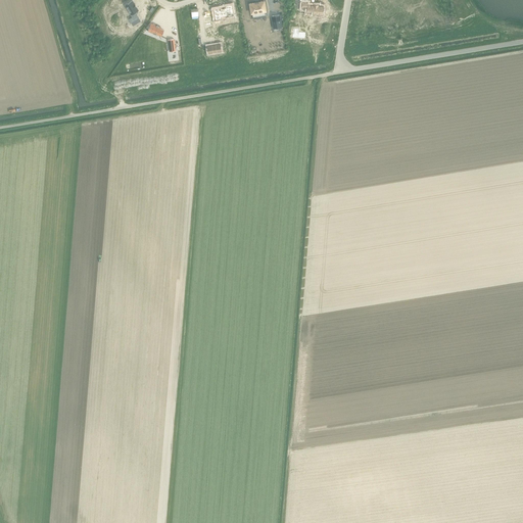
[(140,10),(136,4),(133,0),(131,0),(125,4),(133,17),(129,19),(131,22),(139,18),(136,12),(140,10)]
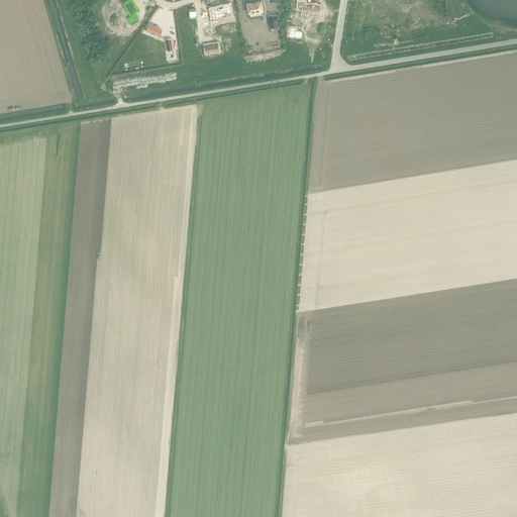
[(320,12),(320,2),(295,0),(294,10),(320,12)]
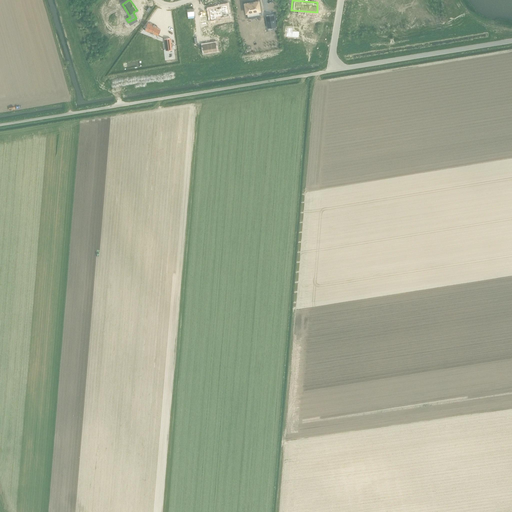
[(250,3),(245,3),(246,13),(247,13),(247,17),(260,15),(259,11),(260,11),(258,1),(253,2),(253,1),(250,2),(250,3)]
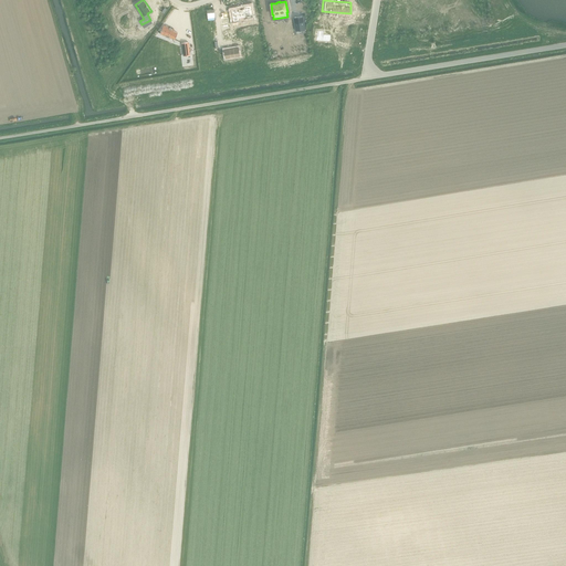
[(252,4),(230,8),(233,21),(254,18),(252,4)]
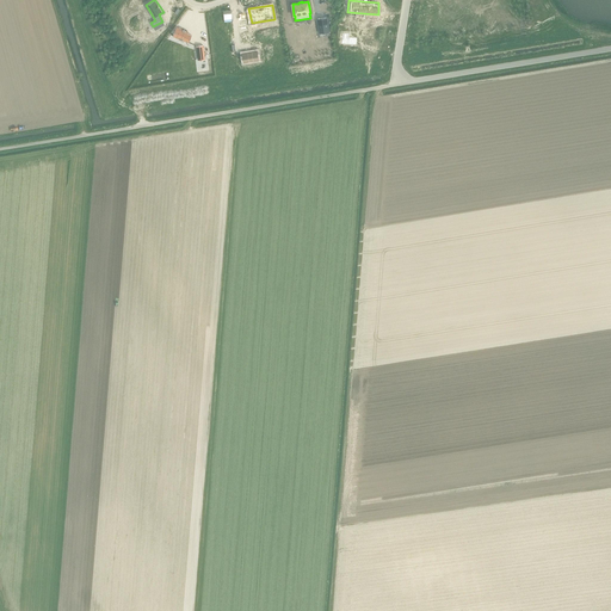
[(327,17),(318,19),(320,34),(329,31),(327,17)]
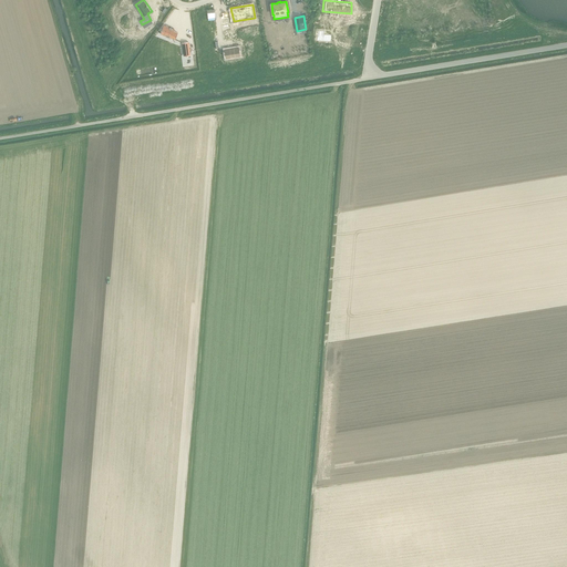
[(164,24),(161,33),(175,40),(178,32),(174,31),(174,29),(164,24)]
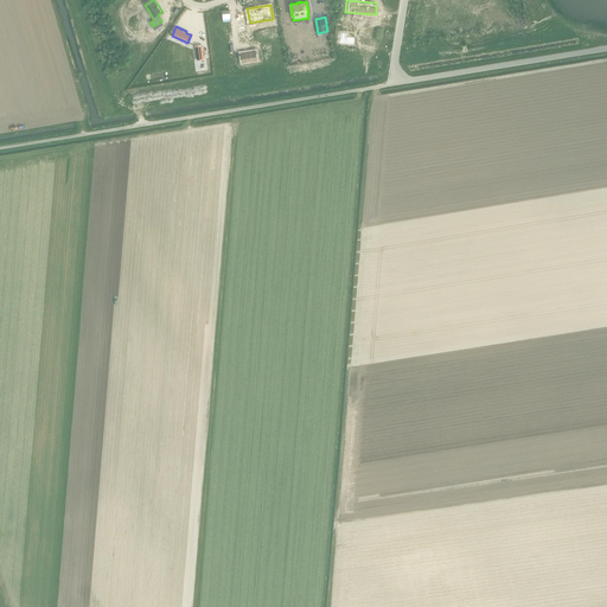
[(346,34),(342,34),(340,43),(353,44),(353,39),(346,39),(346,34)]
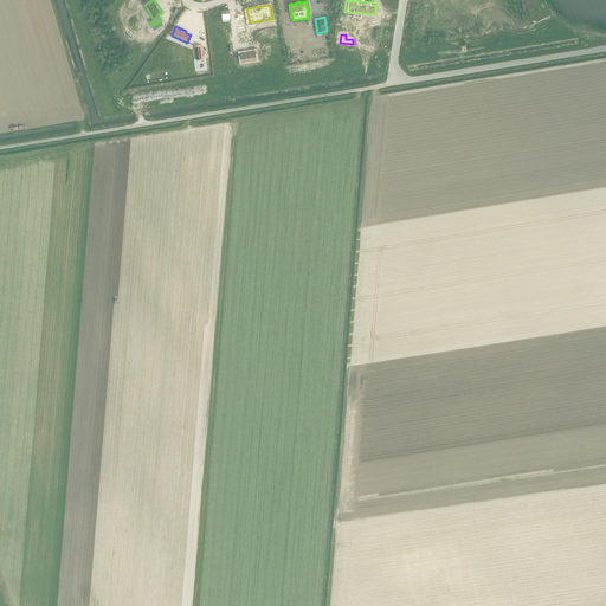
[(255,51),(240,52),(242,62),(256,59),(255,51)]
